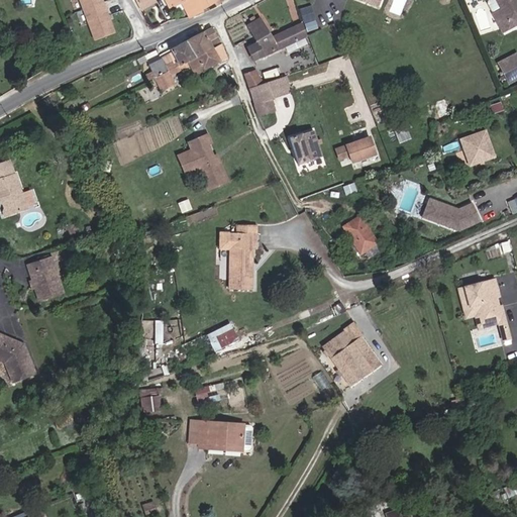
[(113,36),(106,14),(101,0),(78,0),(93,43),(113,36)]
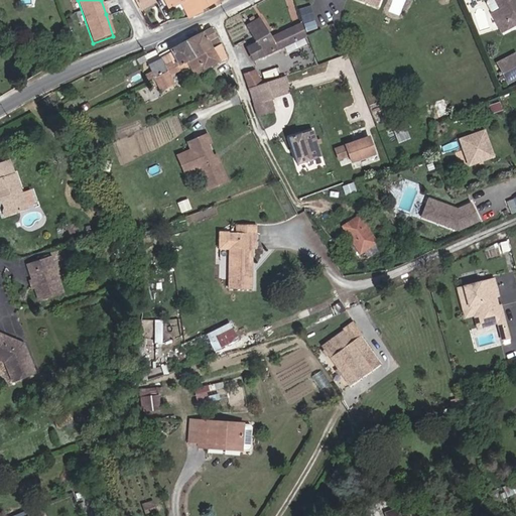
[(136,0),(142,10),(156,2),(155,0),(136,0)]
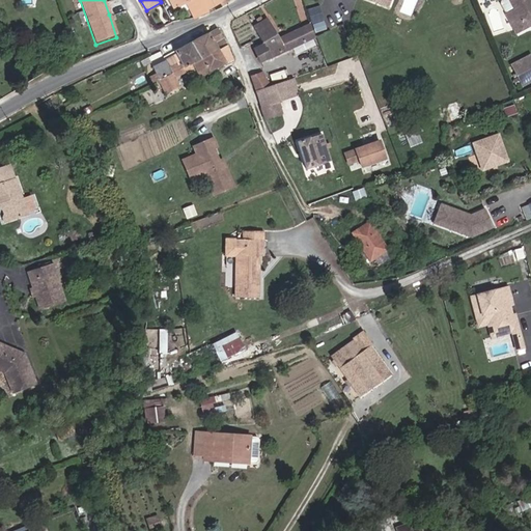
[(207,10),(220,3),(218,0),(169,0),(174,8),(186,2),(195,19),(208,11),(207,10)]
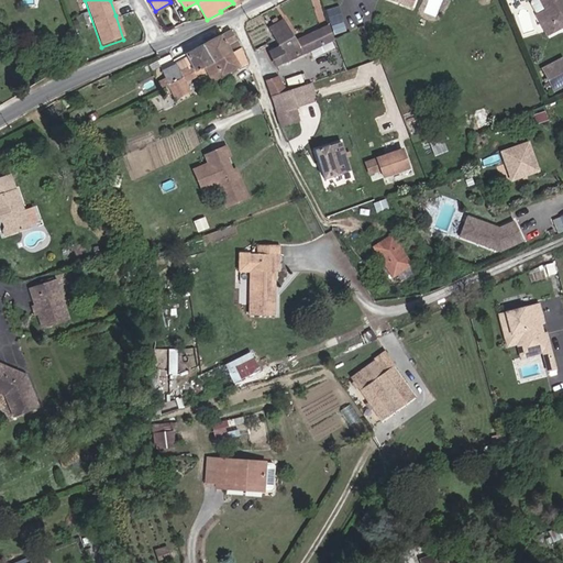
[(562,22),(562,3),(561,0),(537,0),(547,21),(539,25),(543,36),(554,31),(552,28),(562,22)]
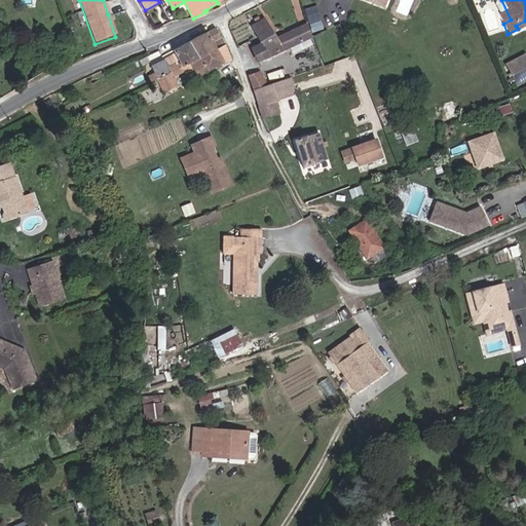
[(518,29),(525,25),(525,0),(524,0),(525,3),(525,21),(516,26),(518,29)]
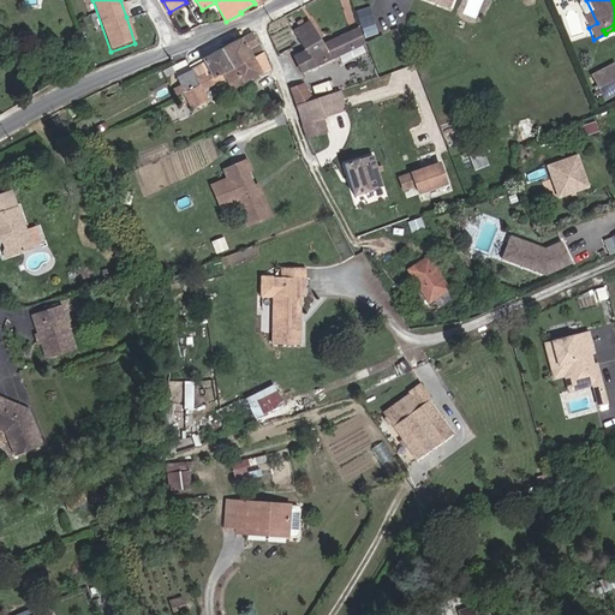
[(369,5),(356,10),(366,37),(380,33),(369,5)]
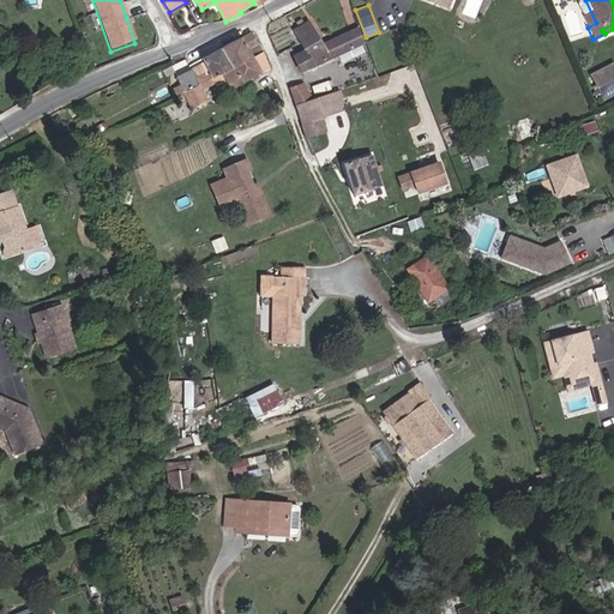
[(359,29),(321,46),(308,22),(295,30),(306,49),(315,66),(365,43),(359,29)]
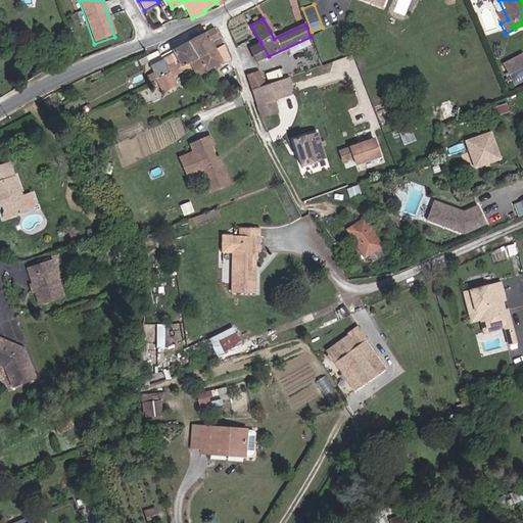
[(197,58),(215,49),(224,45),(215,28),(188,41),(197,58)]
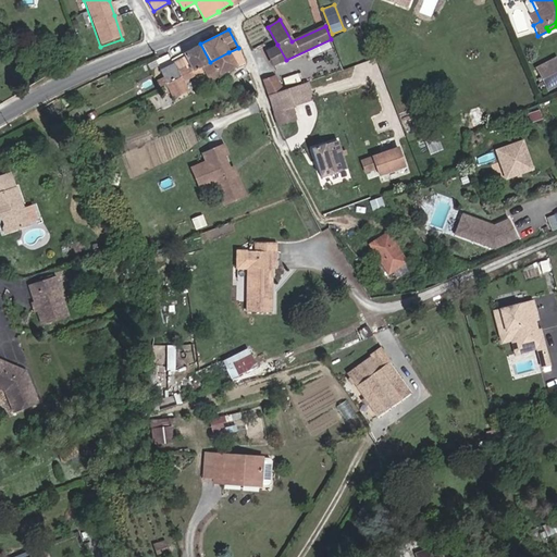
[(193,71),(210,62),(200,44),(183,53),(190,66),(193,71)]
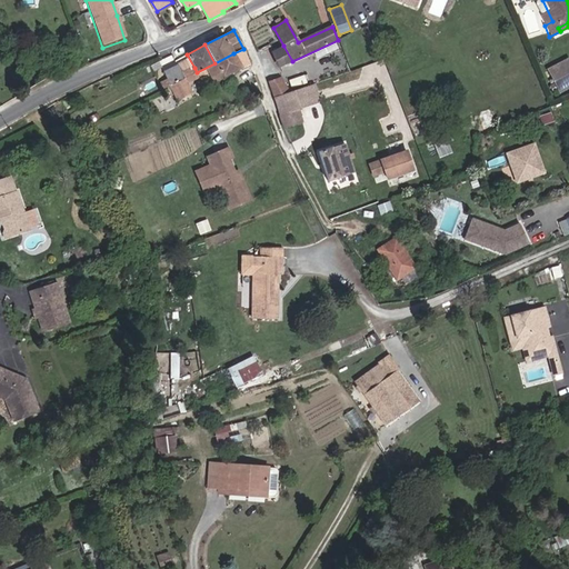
[(291,62),(292,61),(283,46),(272,53),(279,66),(289,60),(291,62)]
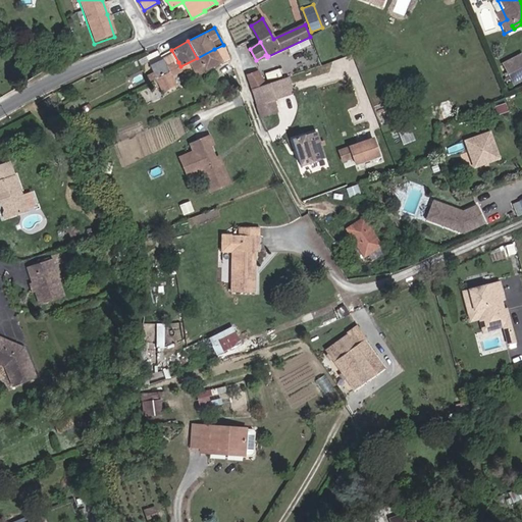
[(239,55),(250,49),(248,45),(238,50),(239,55)]
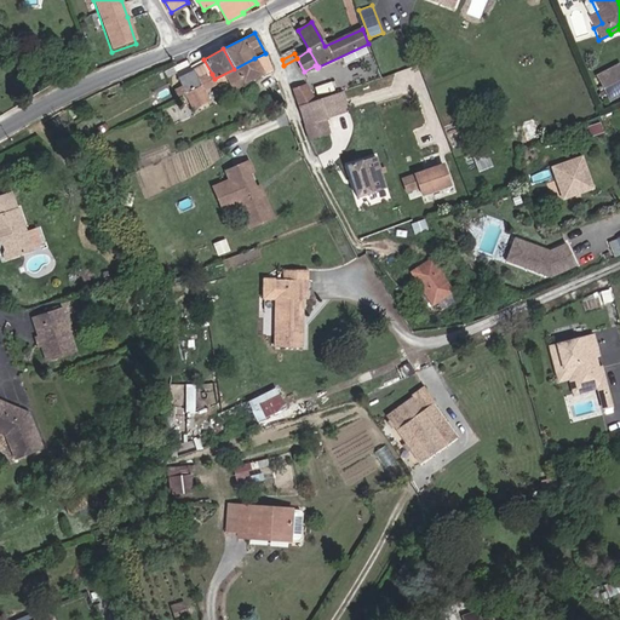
[(227,80),(233,91),(264,75),(254,58),(234,69),(214,79),(210,81),(201,85),(184,93),(194,110),(210,102),(205,91),(227,80)]
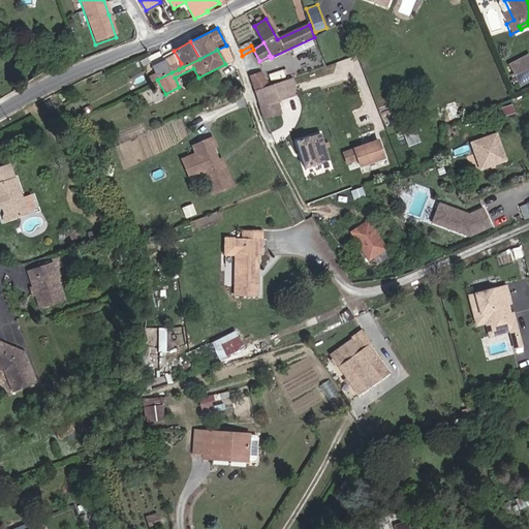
[(512,85),(528,76),(528,65),(525,57),(504,66),(512,85)]
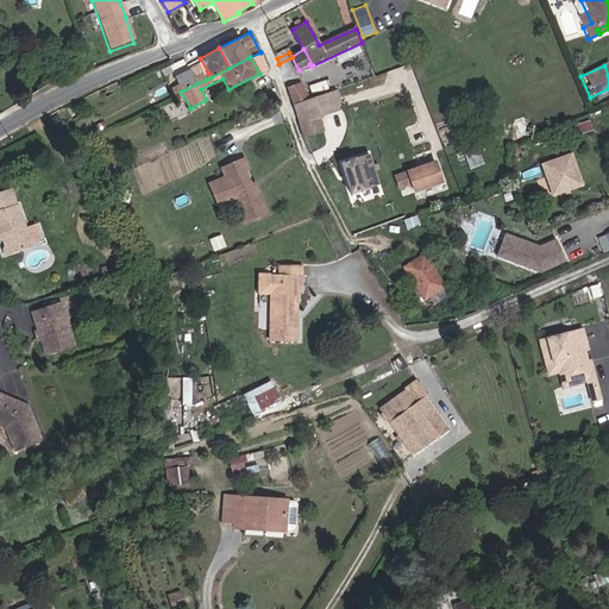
[(181,92),(198,83),(193,77),(189,69),(175,76),(179,85),(171,88),(175,94),(181,92)]
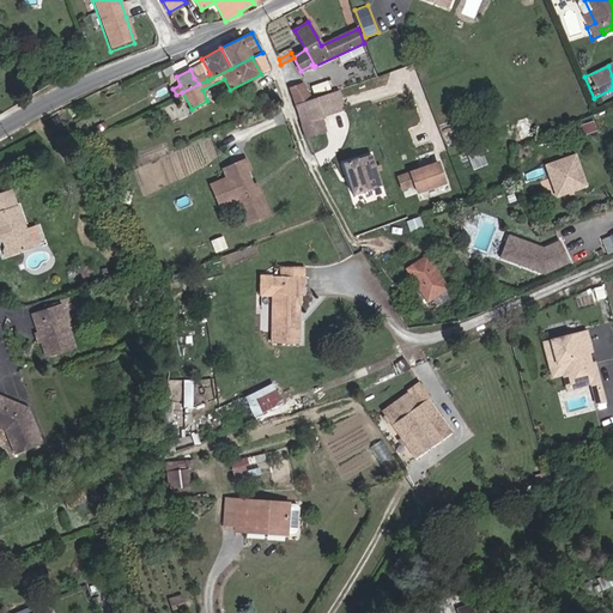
[(207,80),(212,78),(210,73),(205,76),(204,73),(194,78),(199,84),(207,80)]
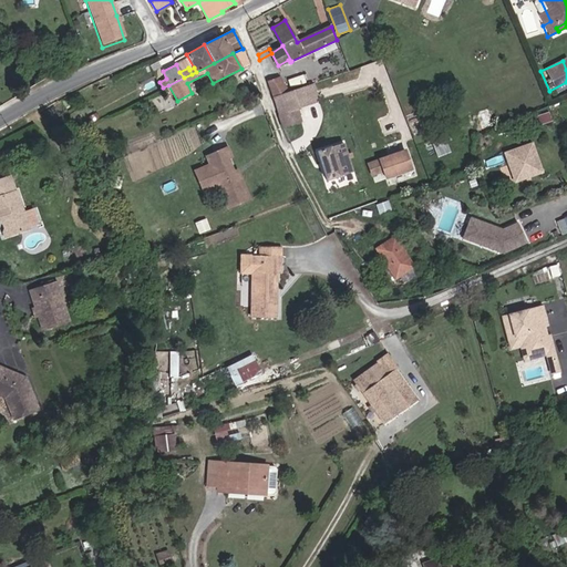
[(275,96),(288,93),(279,78),(268,81),(275,96)]
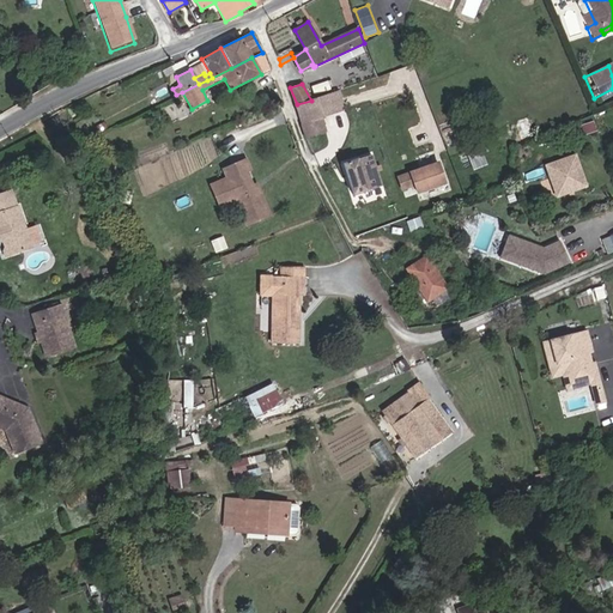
[(295,105),(297,104),(290,87),(286,90),(295,105)]
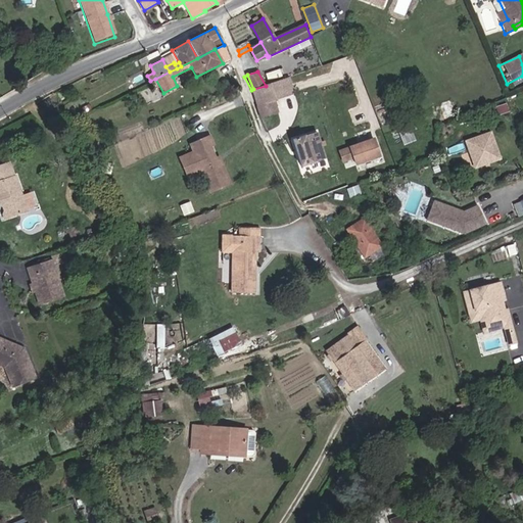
[(274,100),(294,94),(289,78),(266,86),(253,89),(251,90),(260,117),(278,111),(274,100)]
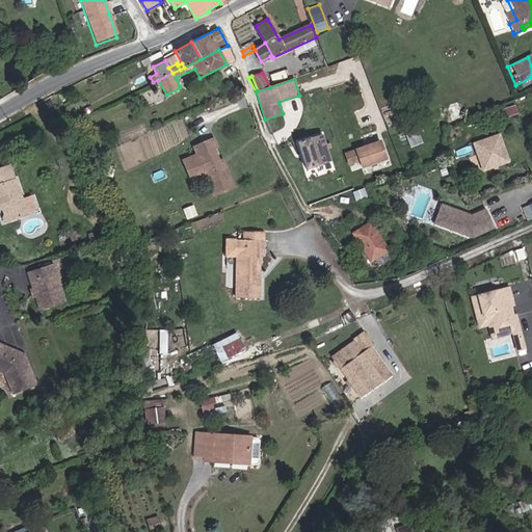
[(426,131),(426,129),(463,116),(458,102),(448,105),(449,110),(443,113),(424,120),(424,121),(418,124),(421,133),(426,131)]
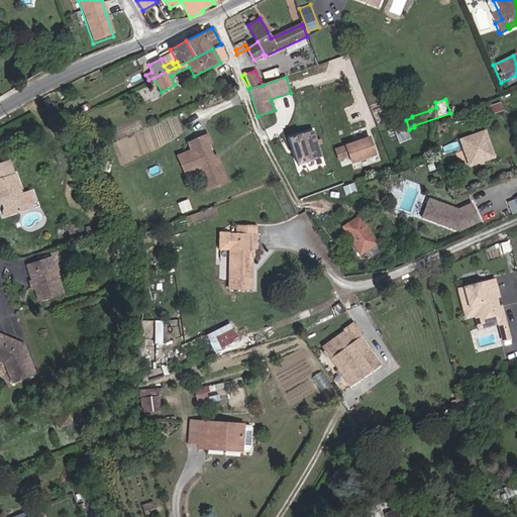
[(376,121),(396,114),(391,100),(371,106),(376,121)]
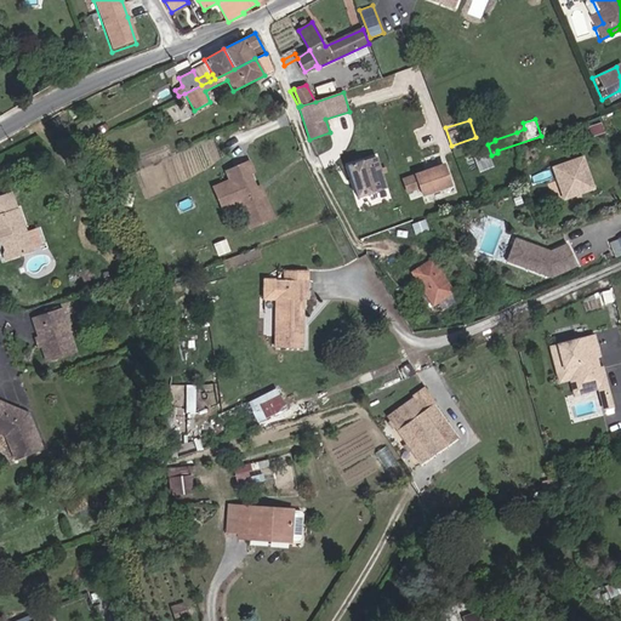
[(591,140),(604,134),(600,124),(586,129),(591,140)]
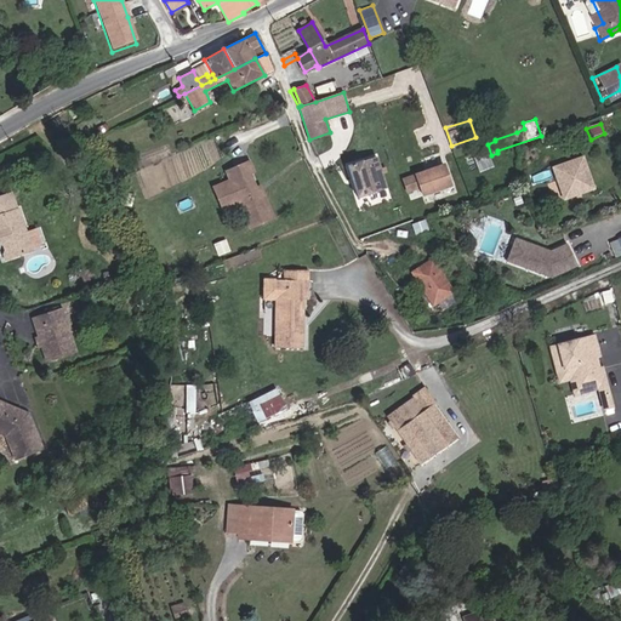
[(479,172),(494,166),(486,148),(472,154),(479,172)]
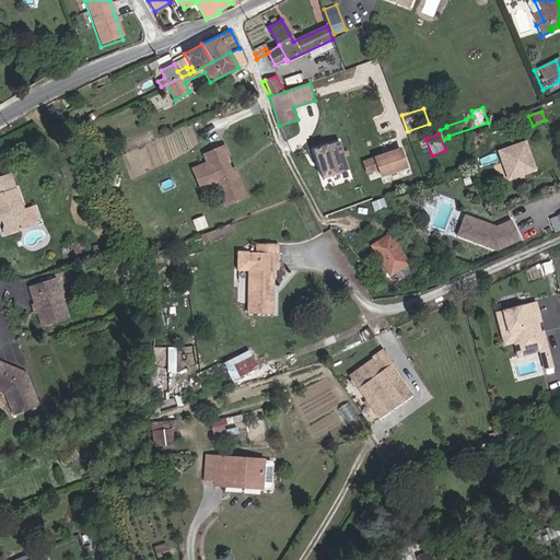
[(340,141),(314,149),(322,177),(348,170),(340,141)]
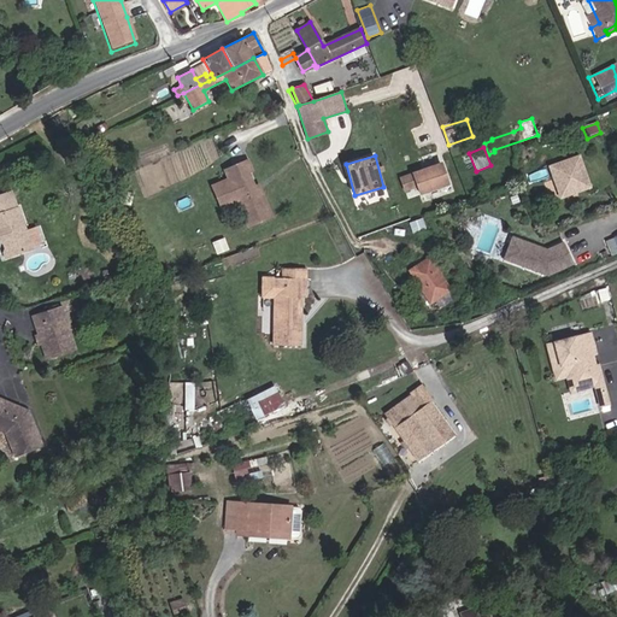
[(589,188),(577,157),(548,166),(559,198),(589,188)]
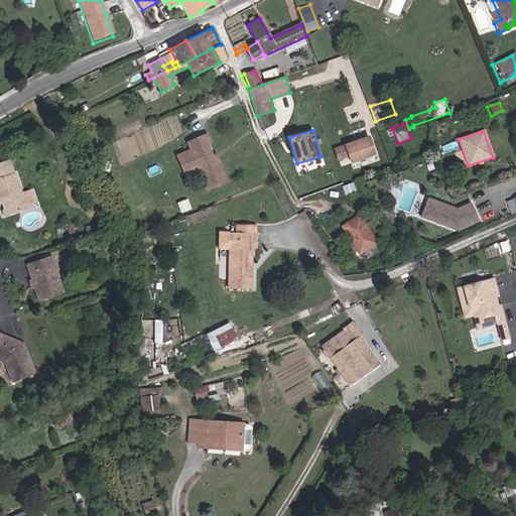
[(228,179),(219,157),(216,158),(214,154),(208,141),(211,139),(209,133),(189,141),(194,149),(190,150),(187,156),(192,167),(199,169),(202,167),(210,187),(228,179)]
